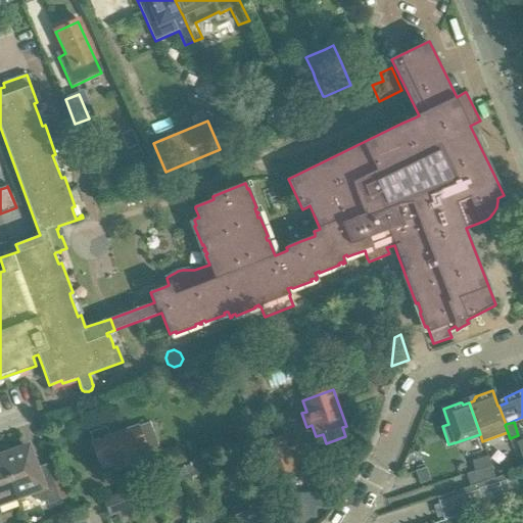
[(158,446),(150,423),(110,437),(107,427),(90,433),(93,443),(99,461),(103,460),(105,467),(112,464),(113,469),(146,458),(143,452),(158,446)]
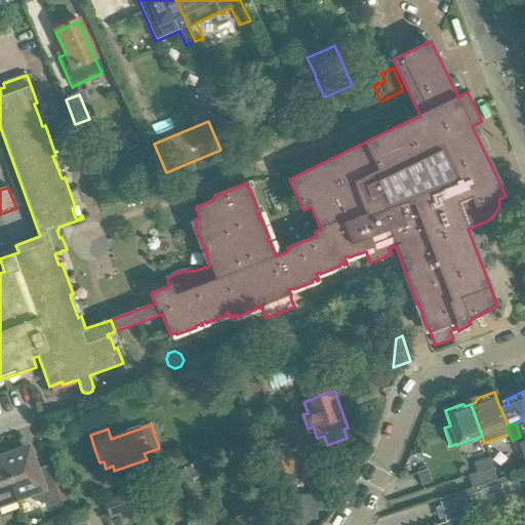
[(275,481),(296,474),(284,437),(261,444),(275,481)]
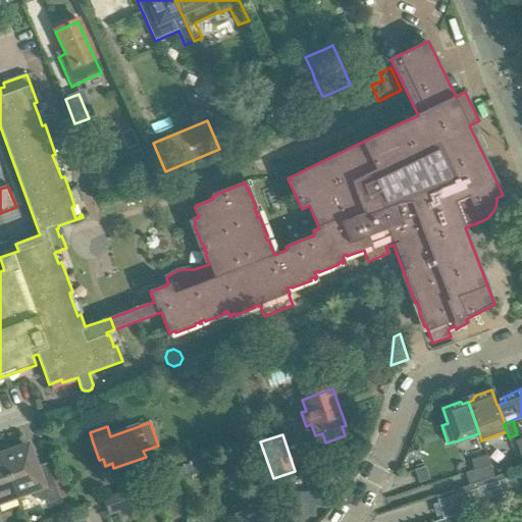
[(0,446),(0,455),(15,497),(34,490),(37,499),(42,501),(46,500),(48,504),(60,500),(49,471),(38,475),(28,447),(17,451),(16,448),(17,447),(9,446),(1,446),(0,446)]
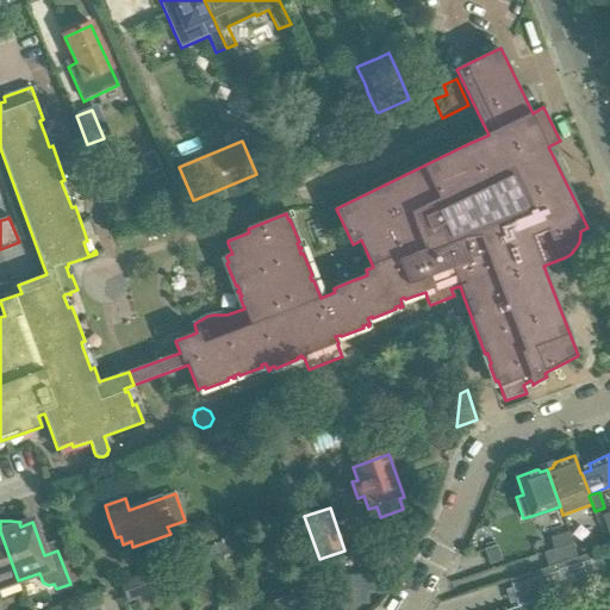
[(221,540),(216,526),(187,537),(187,535),(169,542),(175,559),(178,558),(204,547),(221,540)]
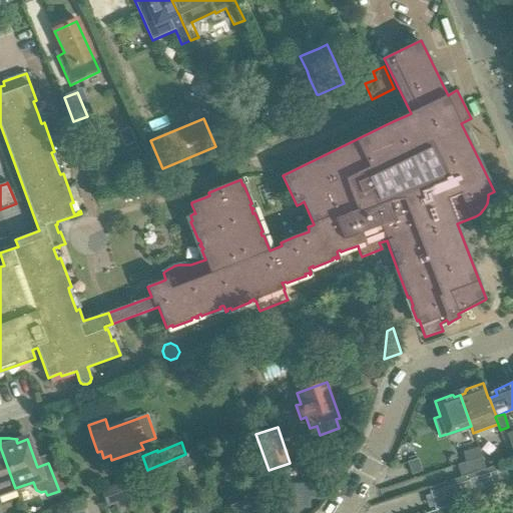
[(0,512),(0,503),(0,493),(15,488),(0,447),(0,512)]
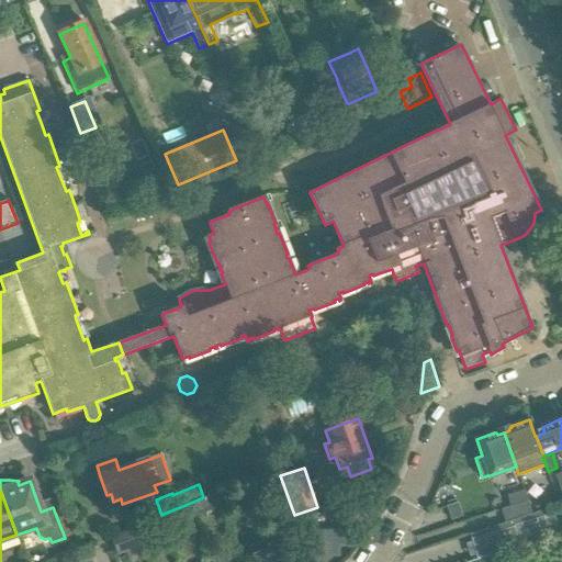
[(508,495),(512,506),(527,501),(524,490),(508,495)]
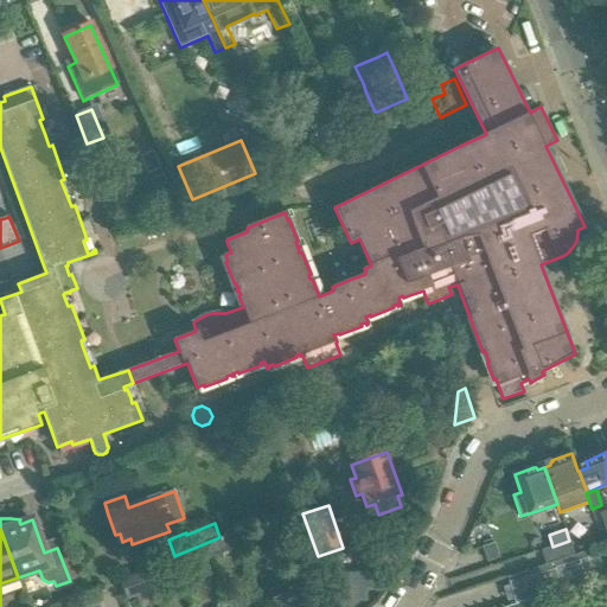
[(203,544),(209,556),(209,558),(240,547),(234,532),(219,537),(203,544)]
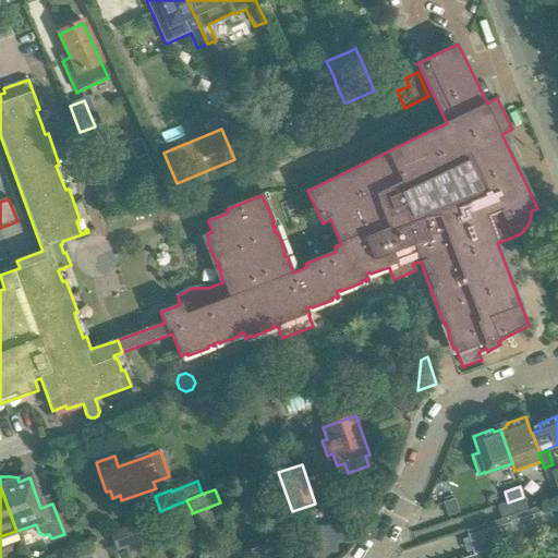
[(267,518),(280,512),(275,497),(262,501),(267,518)]
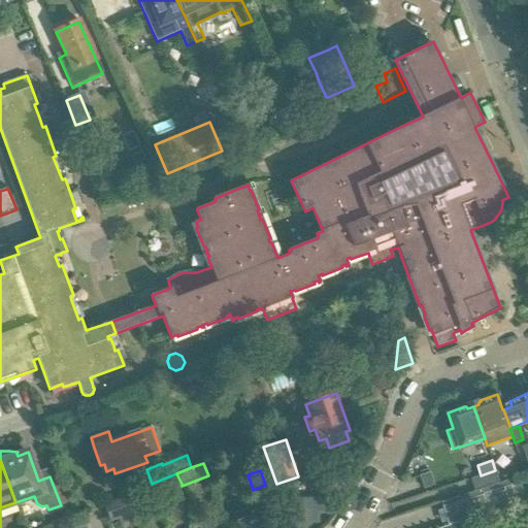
[(475,491),(499,484),(495,470),(481,475),(471,477),(475,491)]
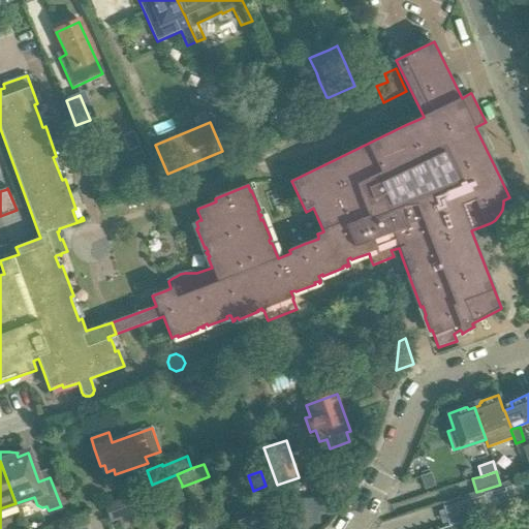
[(158,495),(182,485),(177,474),(154,484),(158,495)]
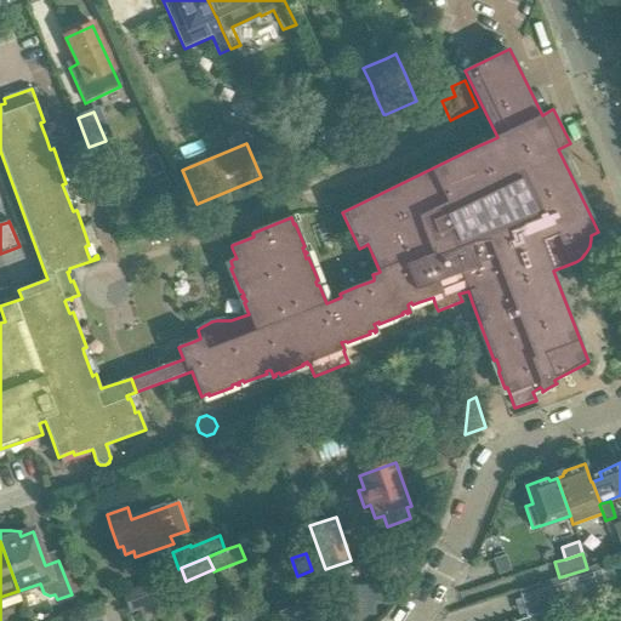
[(536,584),(519,590),(522,594),(528,616),(545,611),(551,610),(609,592),(602,565),(600,564),(587,569),(559,577),(546,581),(536,584)]
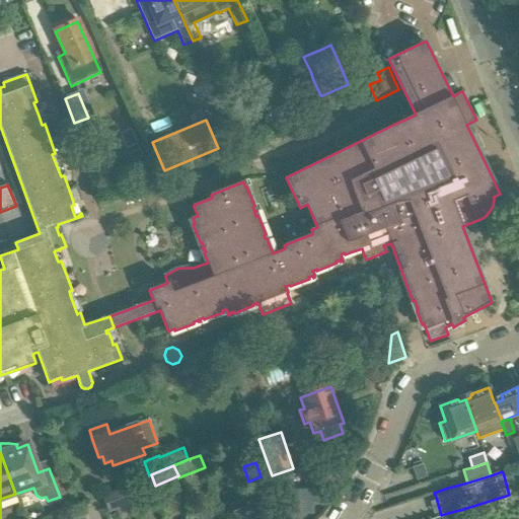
[(127,486),(132,501),(155,493),(149,477),(127,486)]
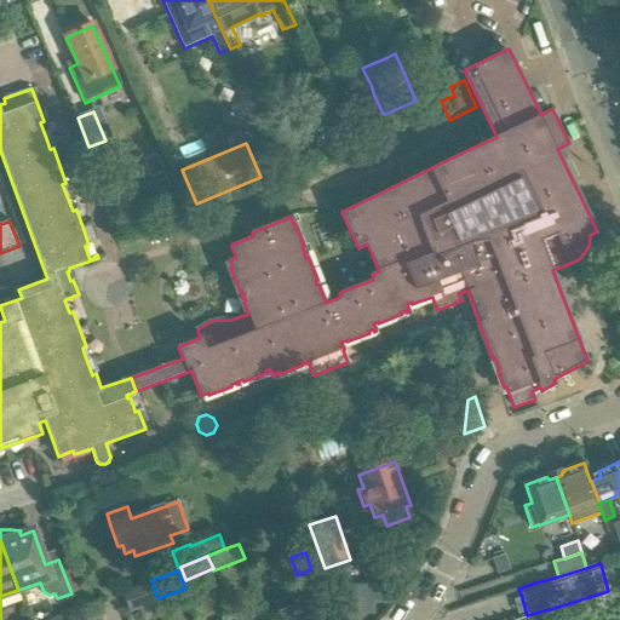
[(160,609),(158,602),(150,583),(122,593),(130,612),(138,608),(142,616),(160,609)]
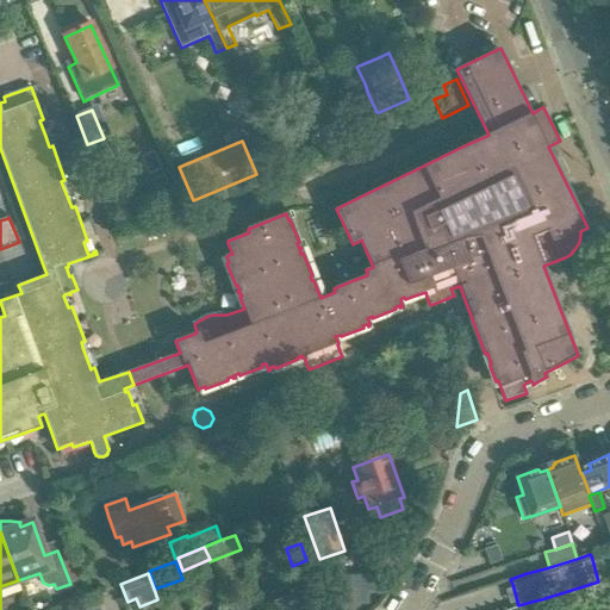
[(275,609),(312,609),(303,586),(290,592),(291,597),(274,604),(275,609)]
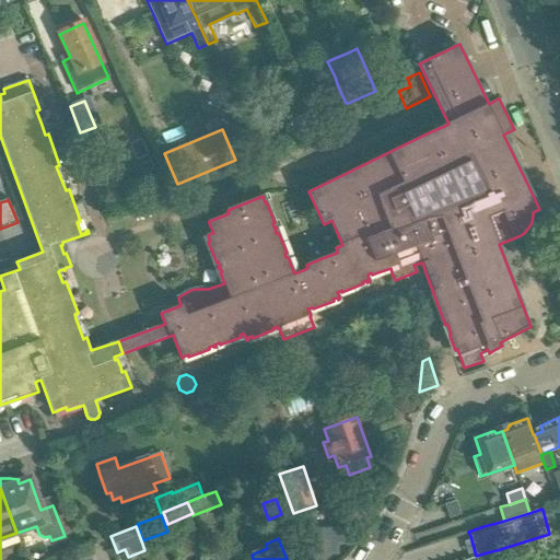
[(231,559),(228,549),(210,556),(211,559),(231,559)]
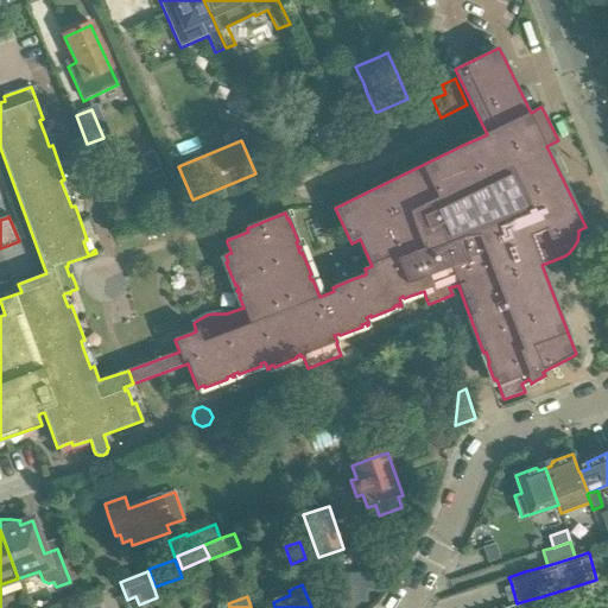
[(543,607),(539,597),(533,599),(504,607),(543,607)]
